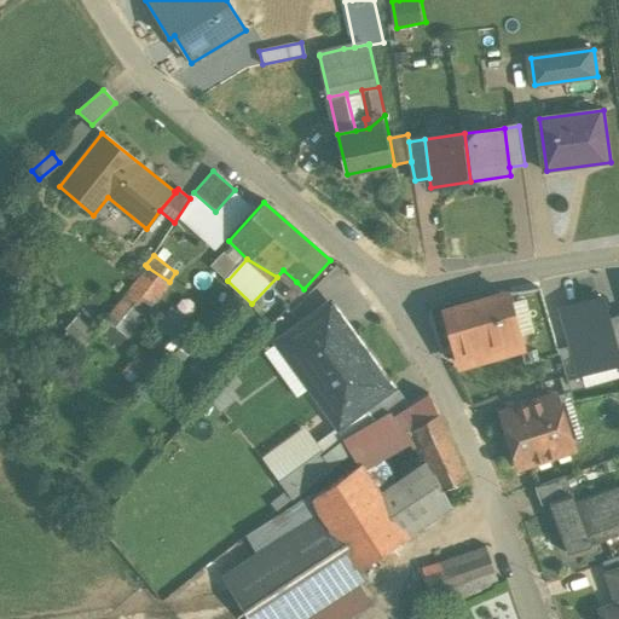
[(148,267),(125,298),(140,316),(143,318),(169,282),(148,267)]
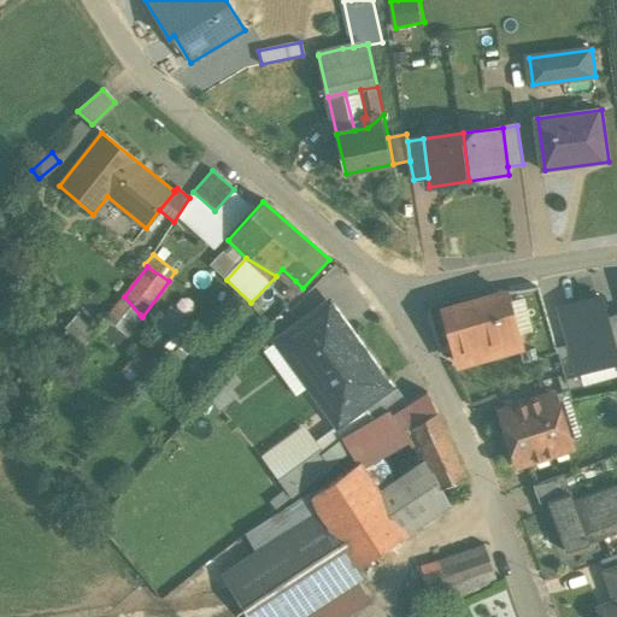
[(303,288),(295,281),(283,294),(291,301),(303,288)]
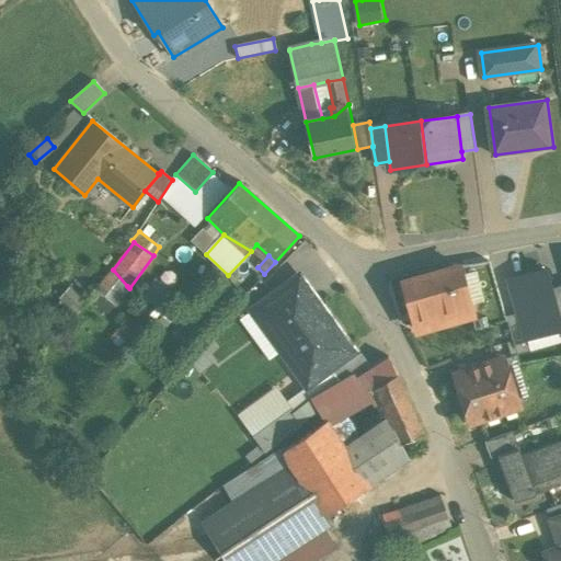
[(490,262),(459,266),(465,293),(466,292),(468,302),(476,301),(478,311),(502,304),(490,262)]
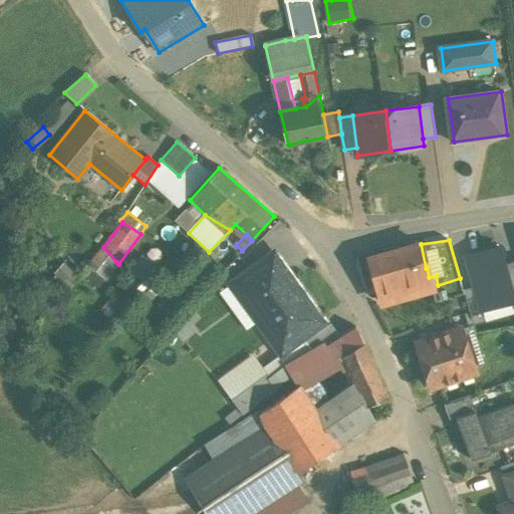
[(413,246),(369,258),(379,293),(397,288),(400,298),(424,291),(422,279),(429,277),(427,267),(426,268),(421,244),(413,246)]
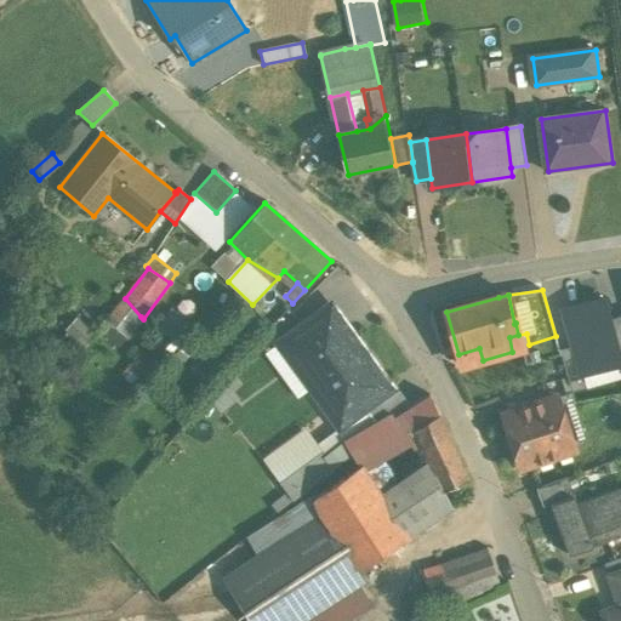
[(141,317),(125,298),(107,322),(125,335),(141,317)]
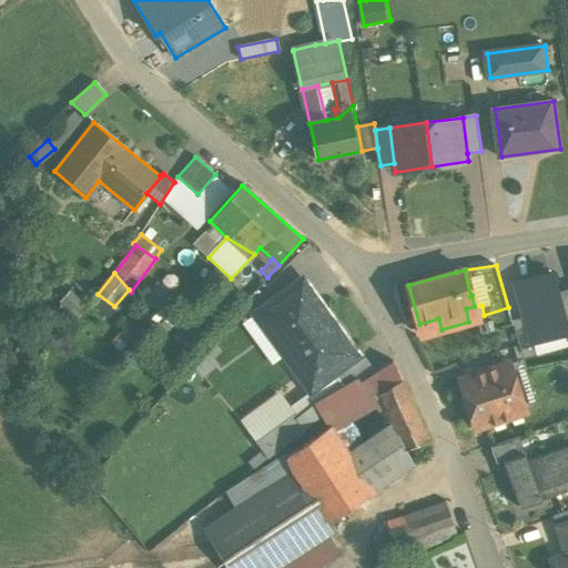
[(551,273),(515,284),(531,343),(567,333),(567,332),(567,328),(557,292),(551,273)]
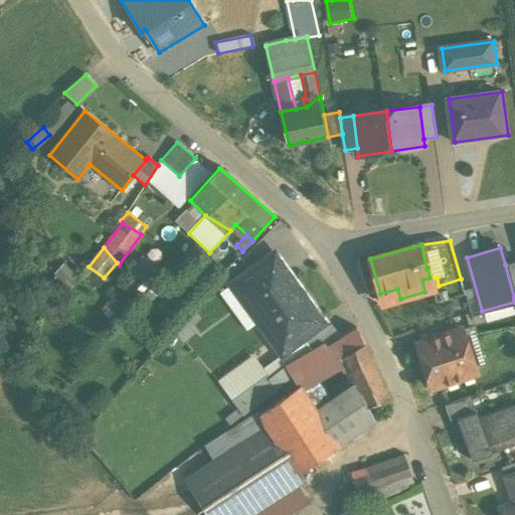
[(142,253),(131,268),(147,282),(159,267),(142,253)]
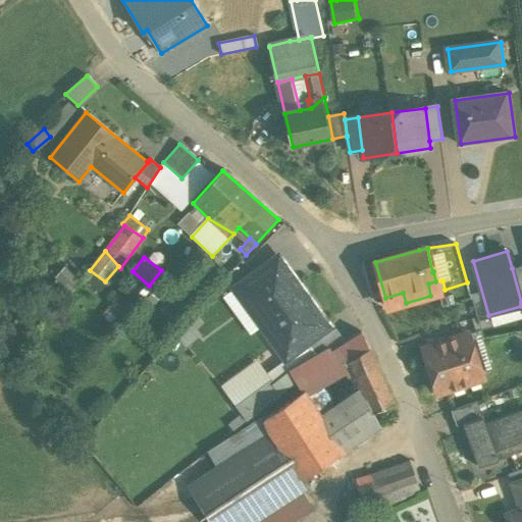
[(307,344),(329,327),(329,326),(280,260),(267,270),(265,267),(235,289),(262,325),(266,322),(291,356),(307,344)]
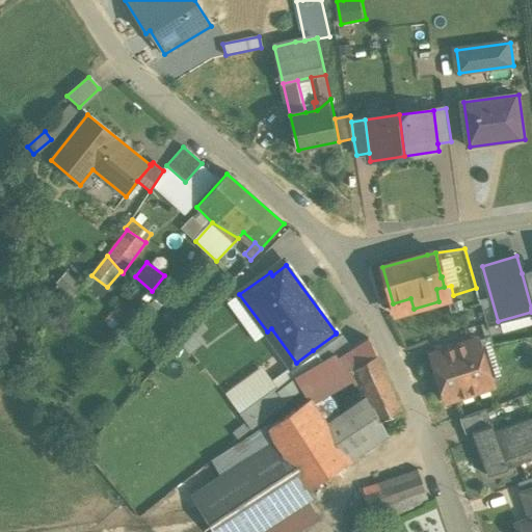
[(531,270),(522,273),(531,308),(531,311),(531,312),(531,315),(531,270)]
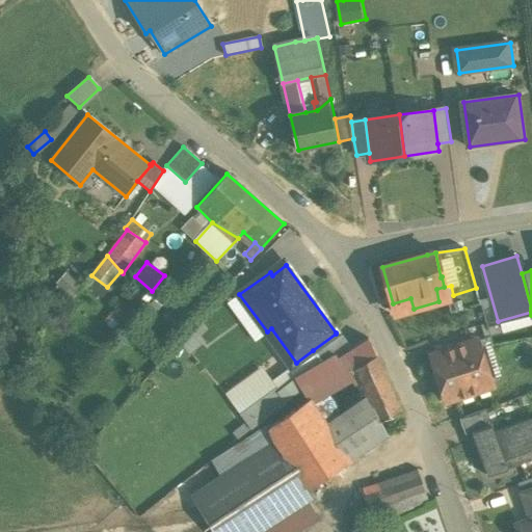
[(157,292),(145,307),(157,312),(166,300),(157,292)]
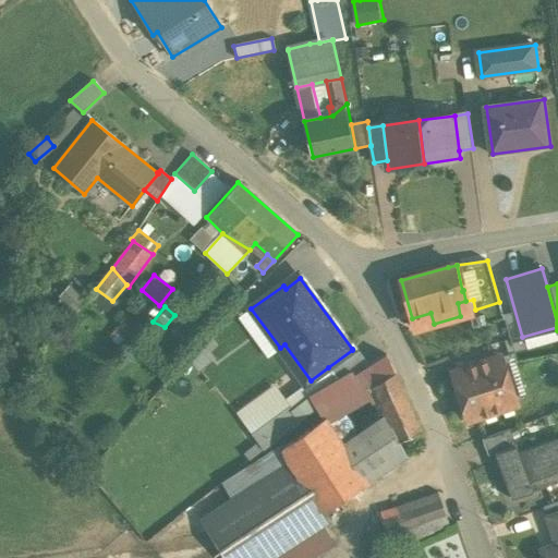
[(352,350),(328,367),(338,380),(352,372),(354,377),(370,365),(355,347),(352,349),(352,350)]
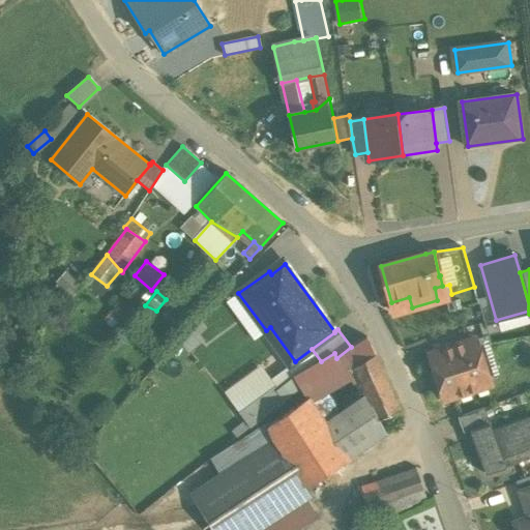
[(351,347),(336,358),(334,353),(321,361),(298,375),(296,376),(310,396),(310,398),(313,402),(325,394),(321,387),(348,372),(356,365),(376,354),(367,335),(351,347)]
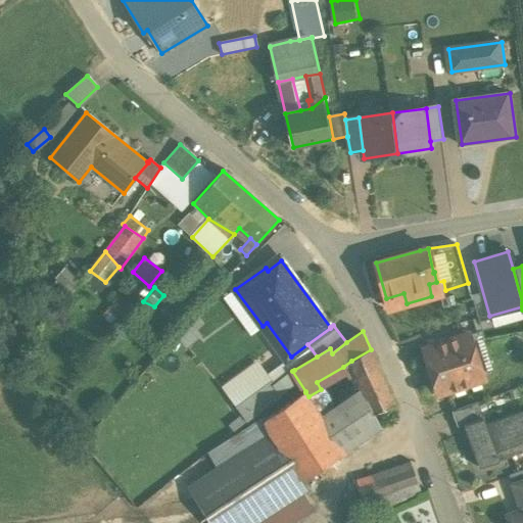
[(468,335),(425,349),(439,394),(483,380),(468,335)]
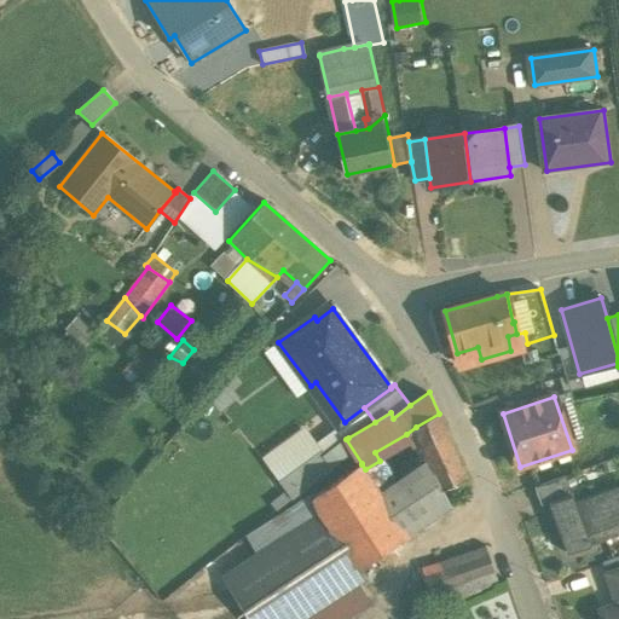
[(468,478),(439,414),(416,427),(432,463),(444,490),(445,489),(468,478)]
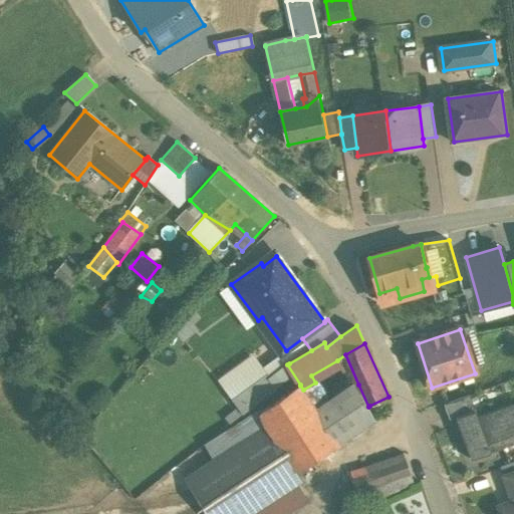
[(241,418),(274,391),(260,374),(228,401),(241,418)]
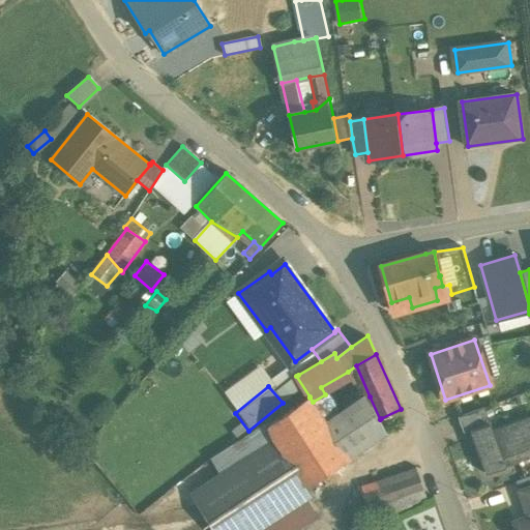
[(310,396),(268,425),(276,437),(308,487),(349,459),(327,424),(313,402),(310,398),(310,396)]
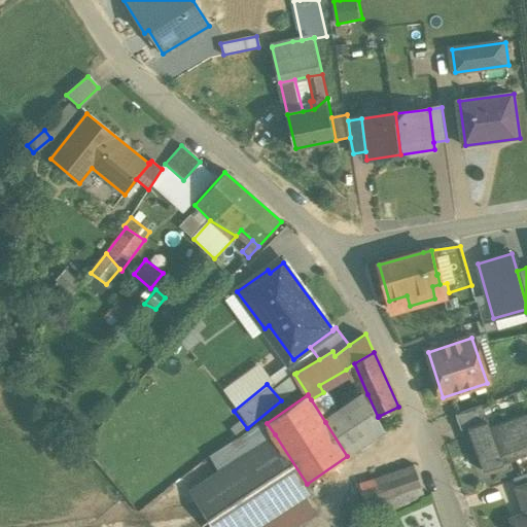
[(367,394),(325,422),(347,456),(385,430),(379,416),(378,417),(367,394)]
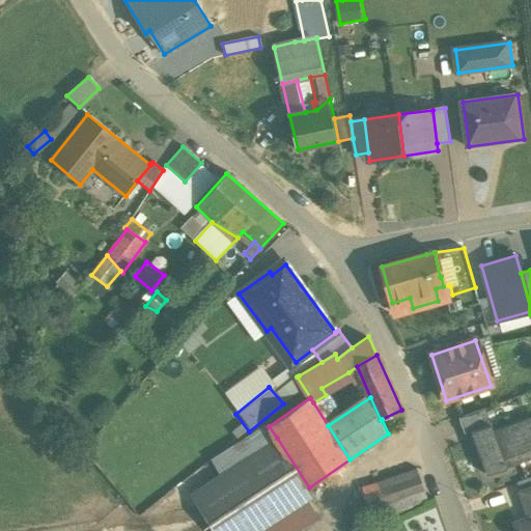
[(485,409),(459,418),(465,435),(471,432),(492,425),(485,409)]
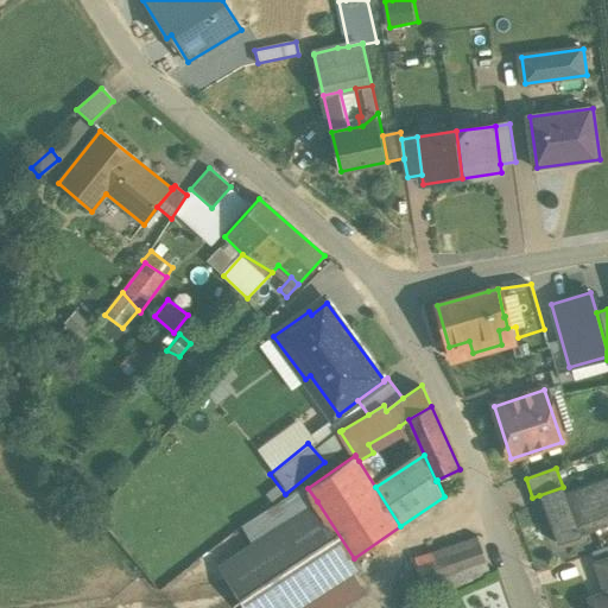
[(563,487),(539,495),(557,544),(597,530),(594,520),(607,515),(607,477),(565,493),(563,487)]
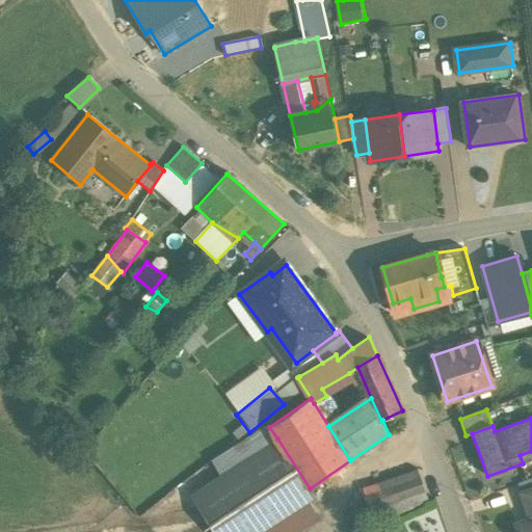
[(277,439),(191,495),(215,531),(261,531),(315,497),(310,488),(277,439)]
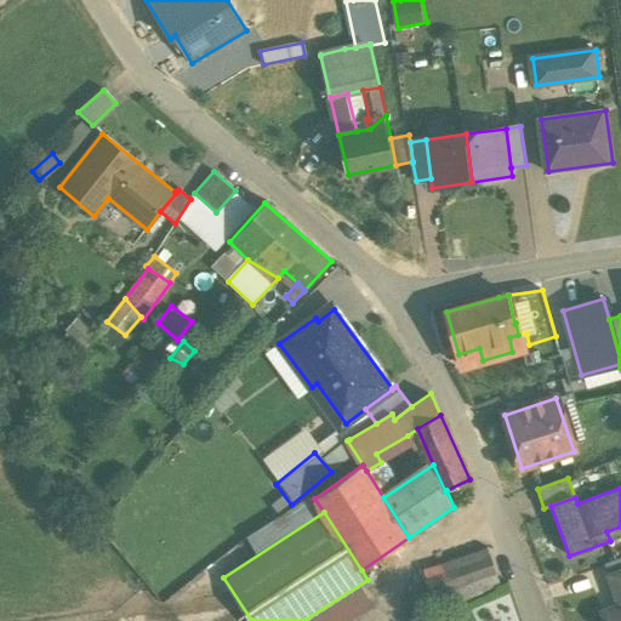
[(489,546),(425,568),(432,593),(497,571),(489,546)]
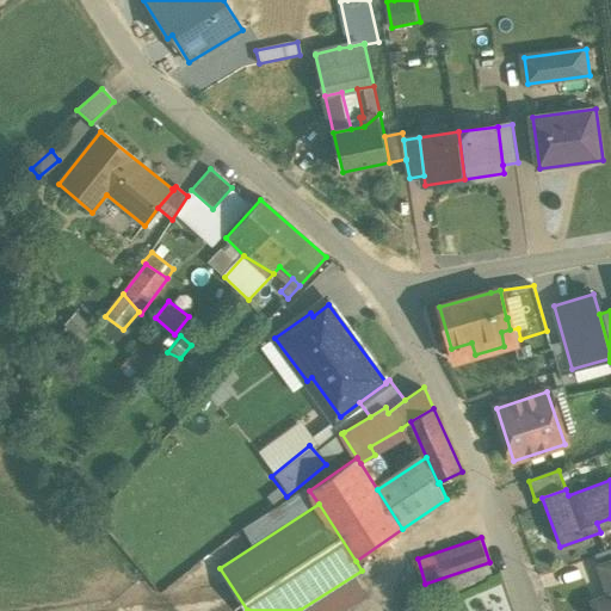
[(610,610),(610,561),(599,567),(609,596),(591,602),(593,610),(610,610)]
